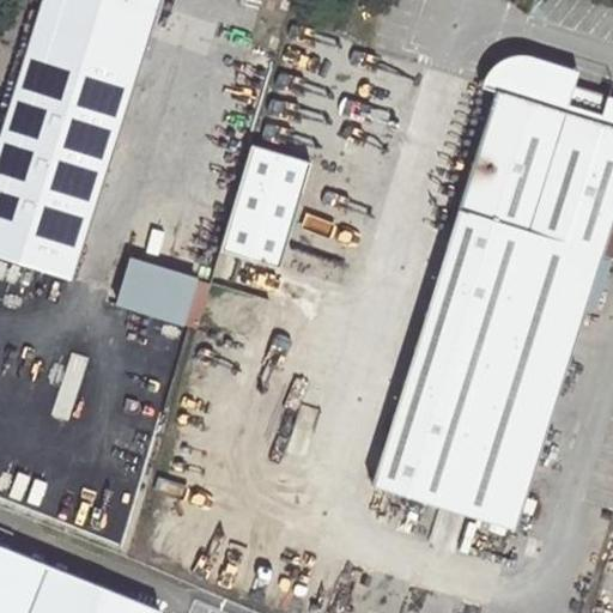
[(0,256),(71,279),(158,0),(40,0),(0,126),(0,256)]
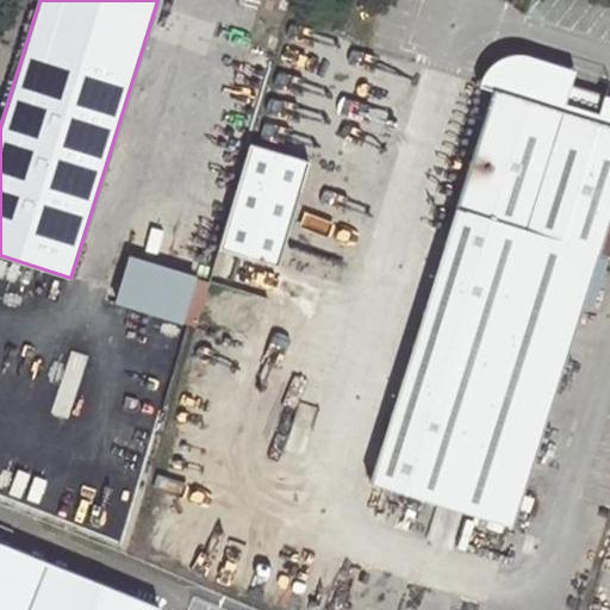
[(511,527),(609,209),(609,97),(499,63),(366,481),(511,527)]
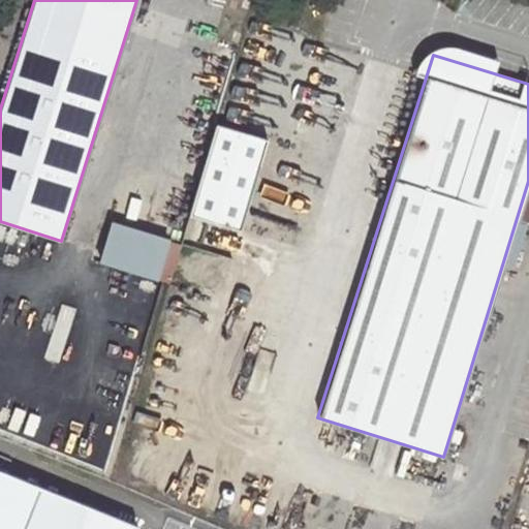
[(265,143),(215,128),(188,218),(238,235),(265,143)]
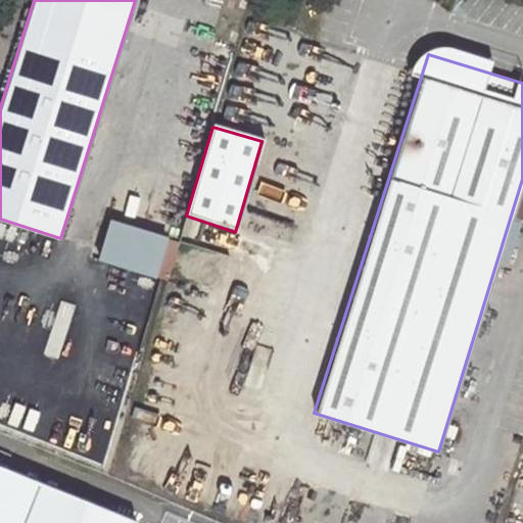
[(114,220),(100,273),(160,289),(175,236),(114,220)]
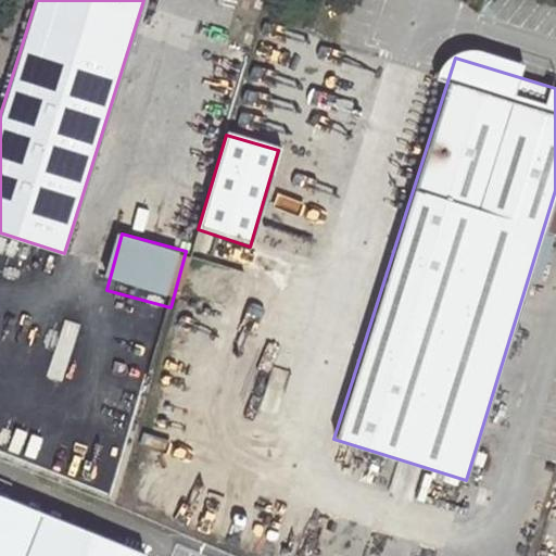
[(0,555),(142,555),(143,555),(0,496),(0,555)]
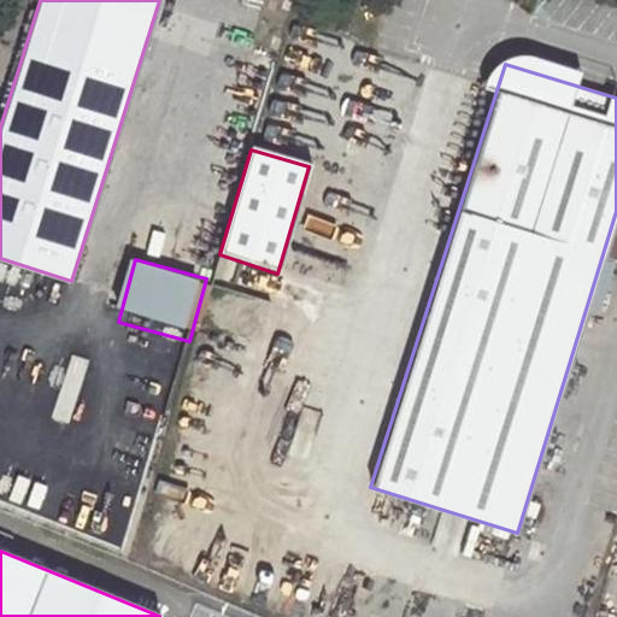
All buildings are outlined.
